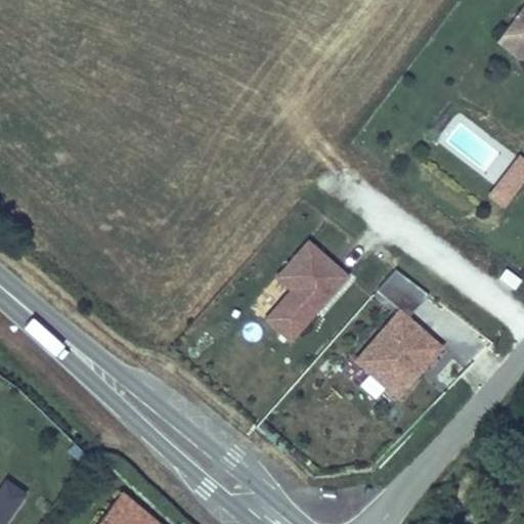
[(523,1),(504,29),(516,37),(517,49),(523,53),(523,1)]
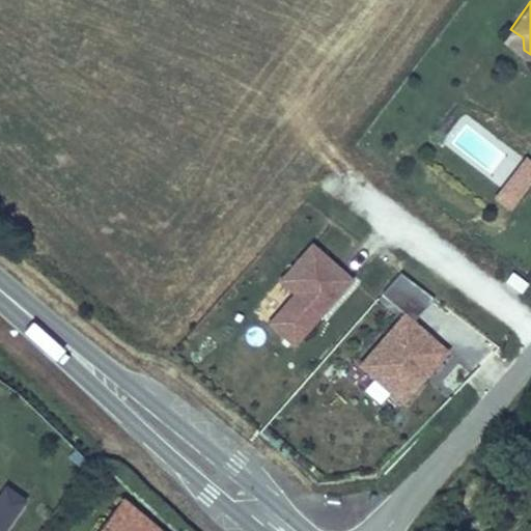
[(530,54),(524,50),(523,37),(510,29),(500,44),(530,65),(530,54)]
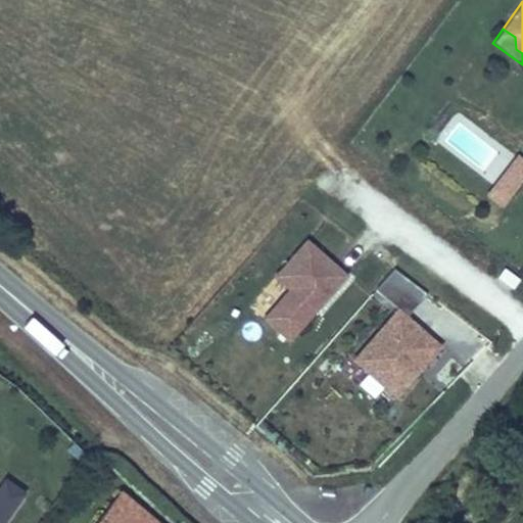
[(522,183),(522,157),(518,154),(487,195),(505,208),(522,183)]
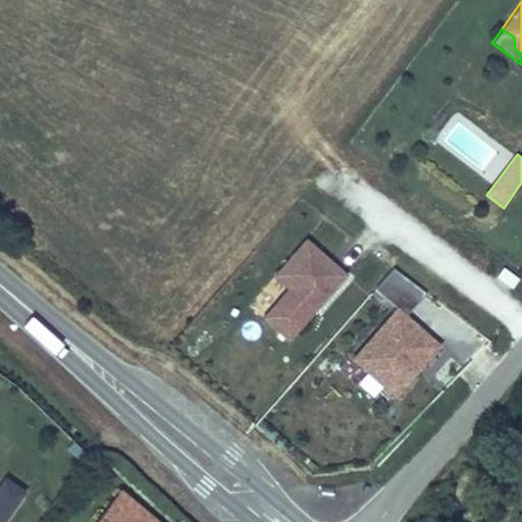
[(309,236),(247,301),(288,340),(350,274),(309,236)]
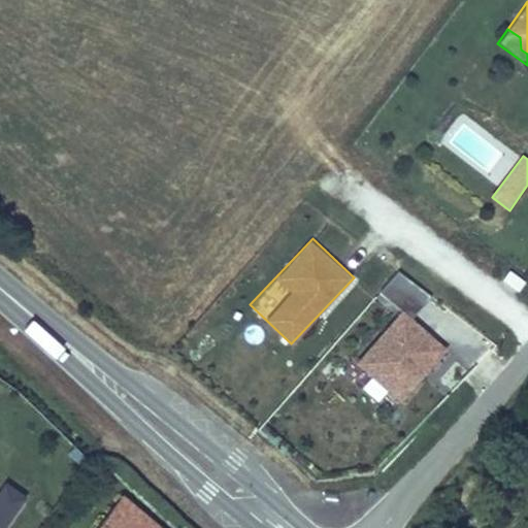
[(448,344),(413,317),(431,294),(398,268),(378,293),(397,307),(354,361),(402,400),(448,344)]
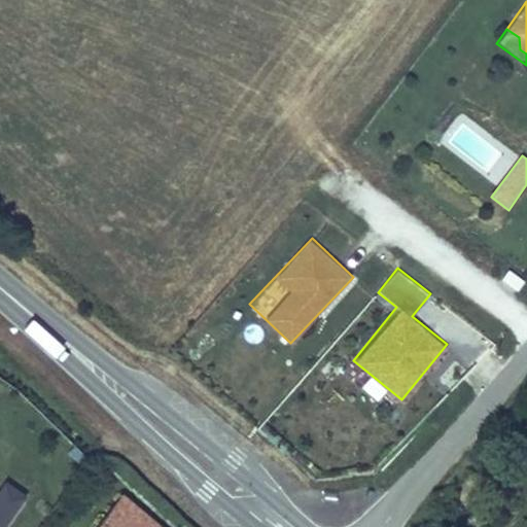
[(6,483),(0,492),(0,526),(5,526),(27,497),(6,483)]
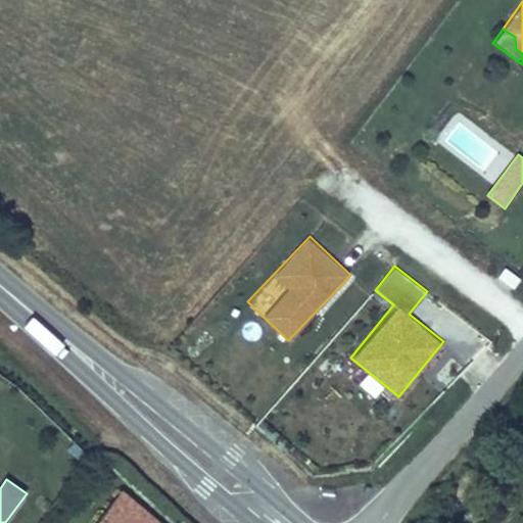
[(164,522),(123,488),(96,522),(164,522)]
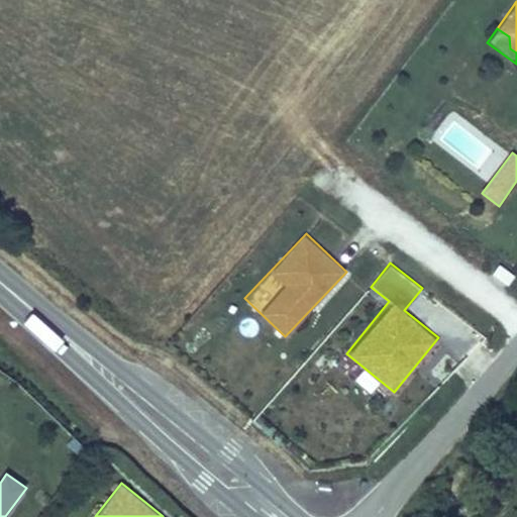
All buildings are outlined.
